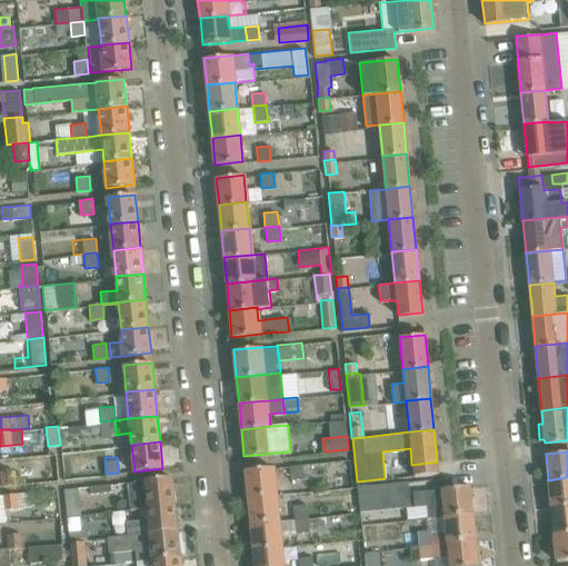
[(289,465),(290,479),(304,478),(302,463),(289,465)]
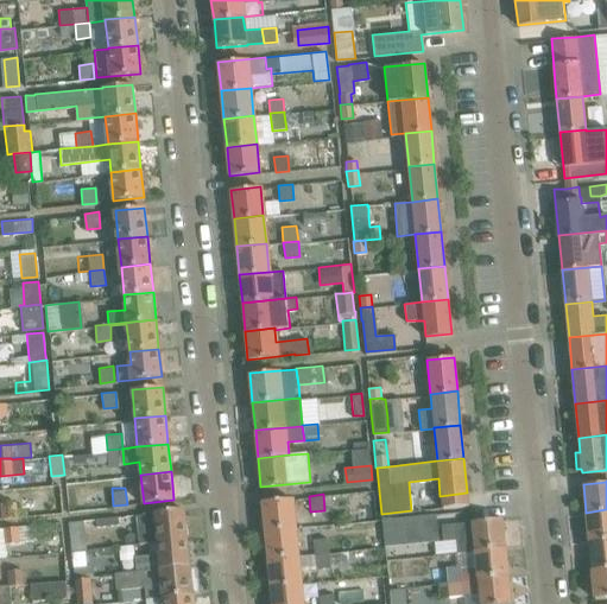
[(292,497),(286,498),(263,501),(265,529),(296,526),(292,497)]
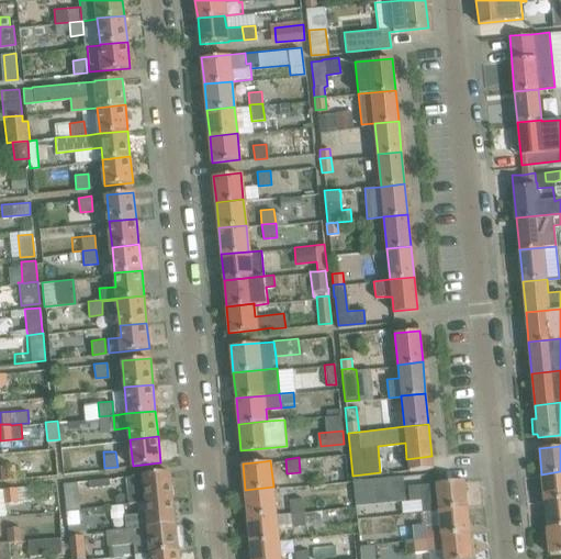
[(14,464),(1,465),(2,479),(15,478),(14,464)]
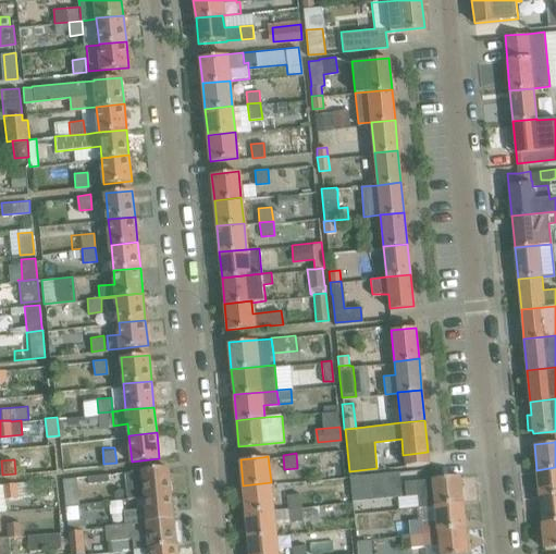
[(171,493),(169,466),(140,469),(124,471),(127,497),(143,496),(171,493)]
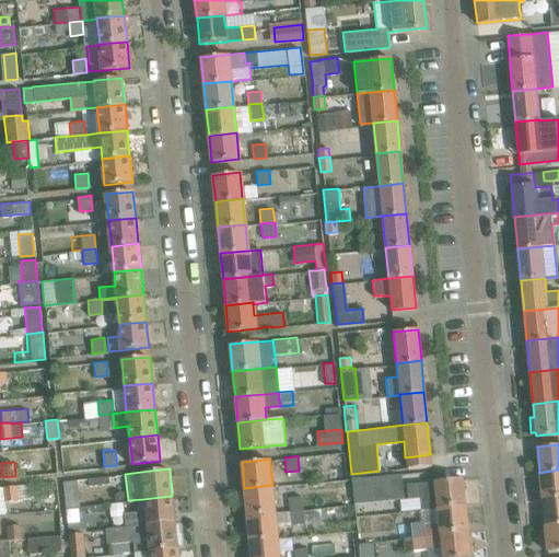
[(558,497),(558,470),(539,473),(542,499),(558,497)]
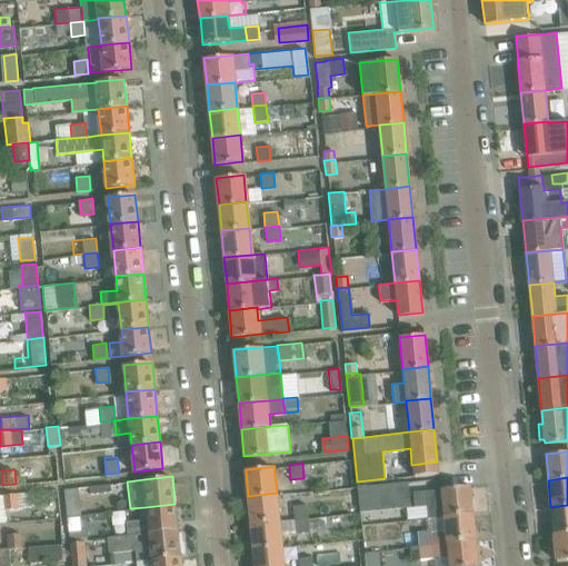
[(359,512),(407,506),(405,482),(357,486),(359,512)]
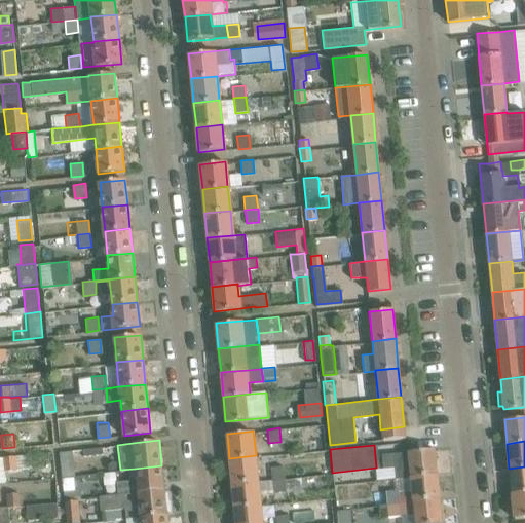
[(103,447),(82,449),(83,456),(103,454),(103,447)]
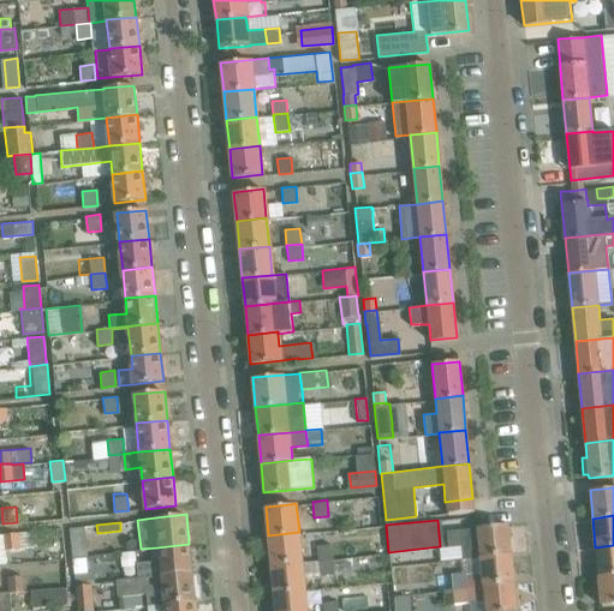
[(511,552),(508,523),(451,529),(446,529),(447,545),(460,544),(462,557),(480,556),(511,552)]
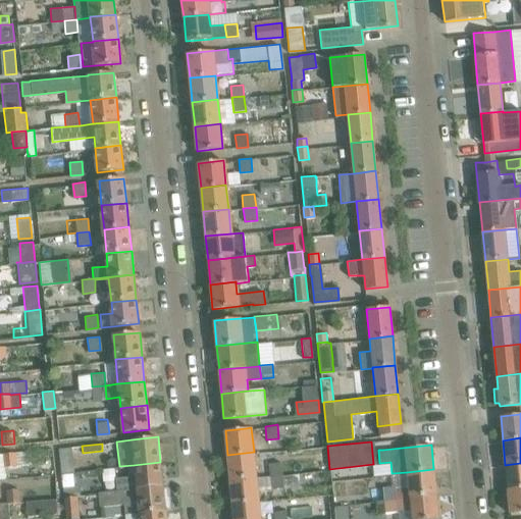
[(58,448),(61,471),(73,470),(71,447),(58,448)]
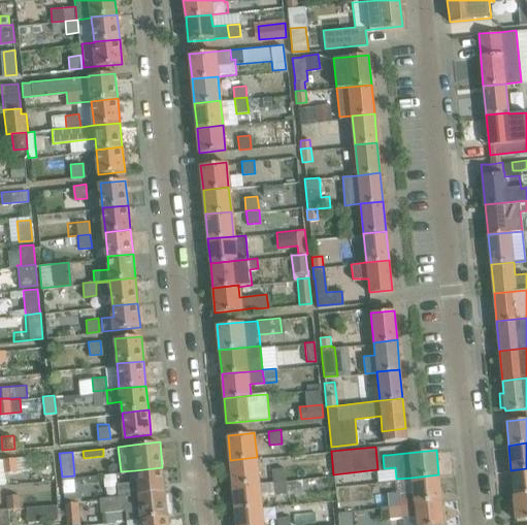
[(18,470),(17,457),(3,458),(5,471),(18,470)]
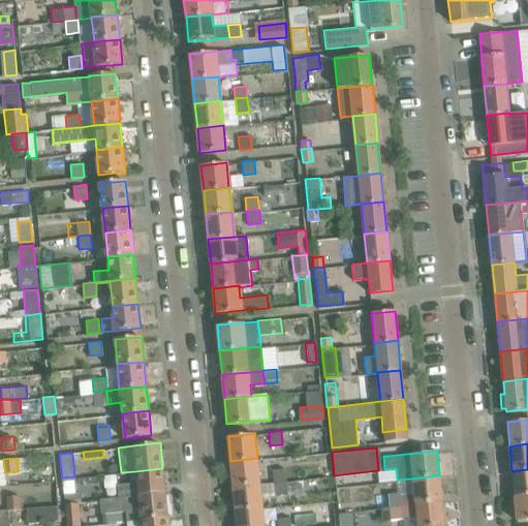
[(259,483),(257,458),(230,461),(233,486),(259,483)]
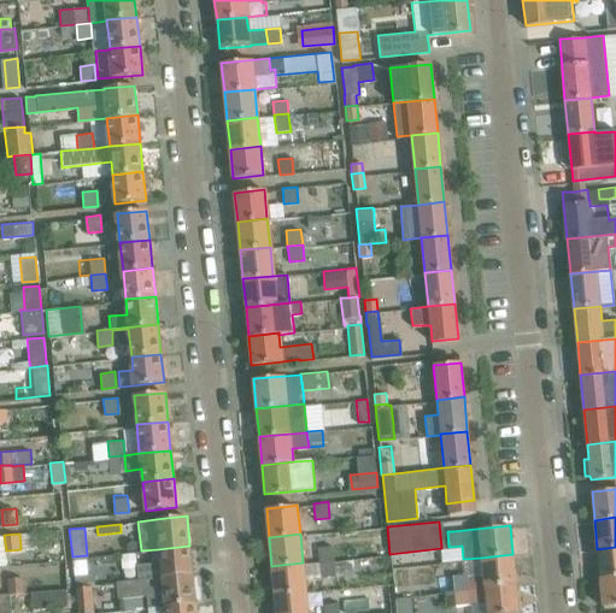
[(193,573),(189,546),(158,549),(159,561),(136,564),(138,578),(193,573)]
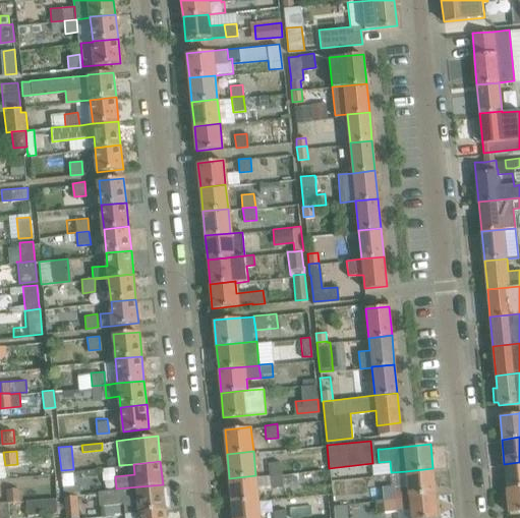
[(281,473),(280,461),(268,462),(269,474),(281,473)]
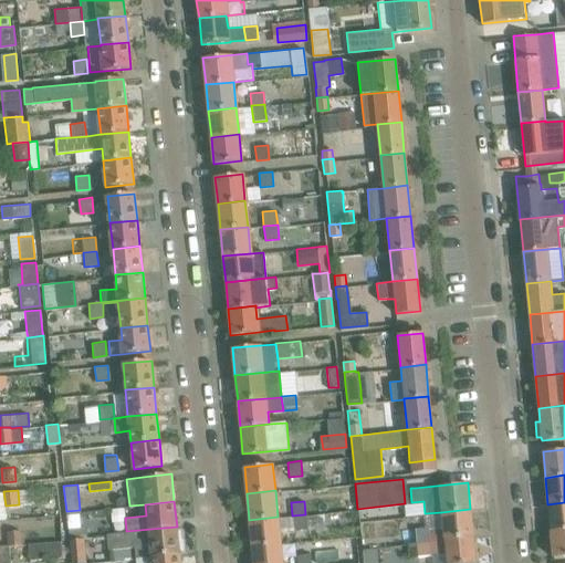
[(564,502),(547,504),(551,530),(564,529),(564,502)]
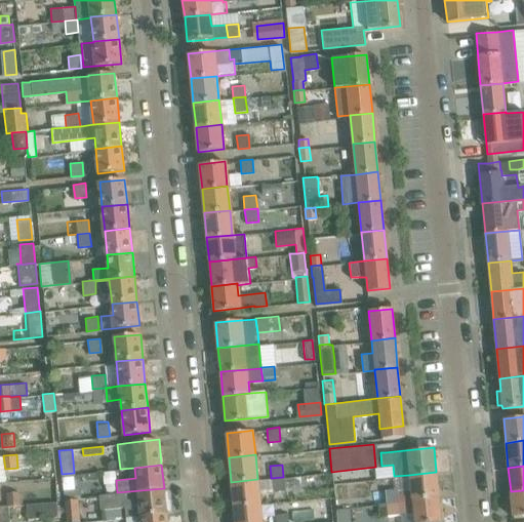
[(438,497),(436,472),(409,475),(410,488),(397,489),(397,488),(385,489),(387,503),(438,497)]
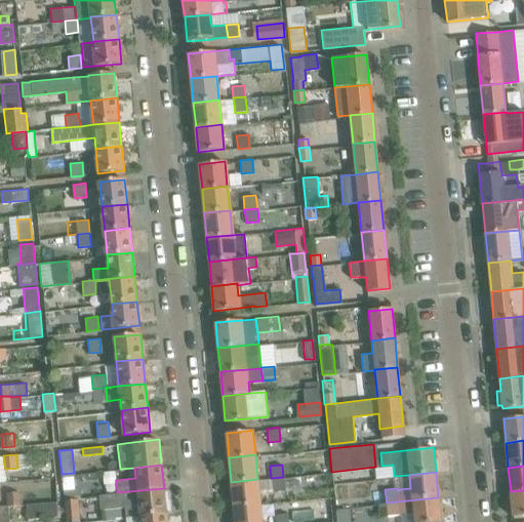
[(285,490),(283,477),(271,478),(273,491),(285,490)]
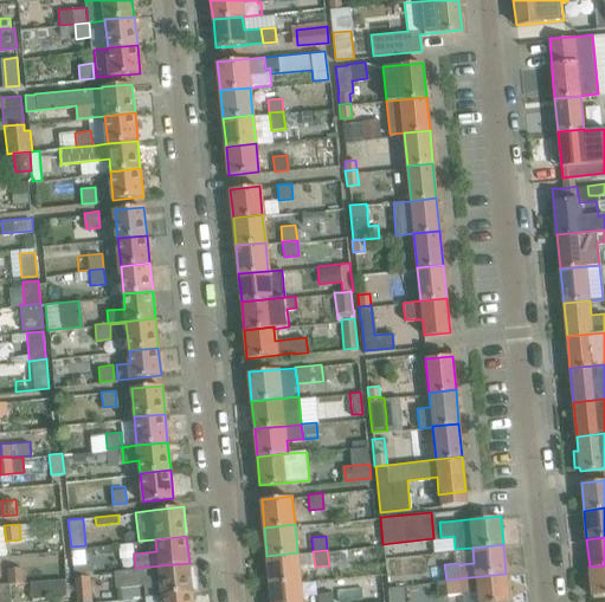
[(297,552),(266,556),(270,584),(300,581),(297,552)]
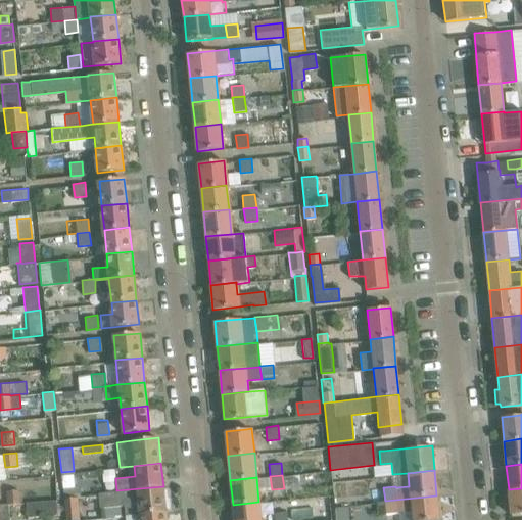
[(368,478),(332,481),(333,491),(369,488),(368,478)]
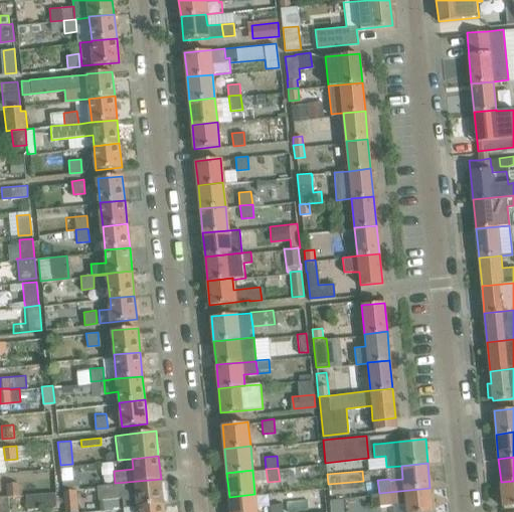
[(162,490),(161,479),(115,483),(97,485),(99,499),(122,497),(123,508),(137,507),(163,504),(163,501),(168,501),(167,490),(162,490)]
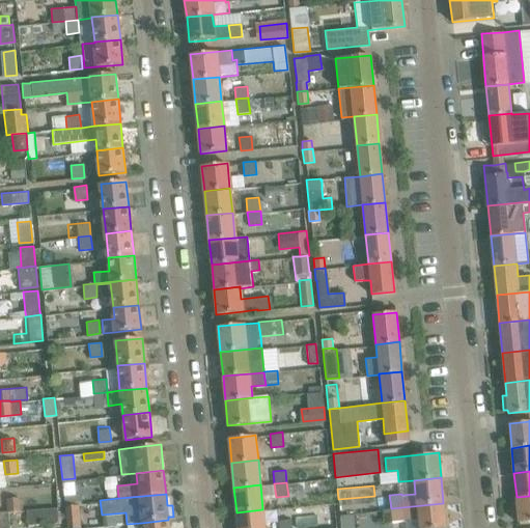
[(81,495),(77,496),(64,497),(64,505),(79,504),(82,503),(81,495)]
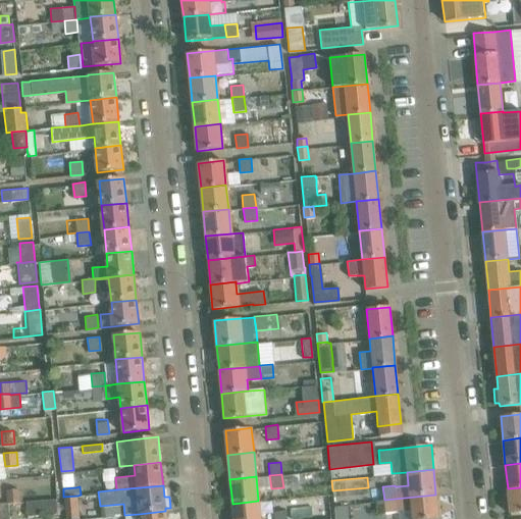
[(384,500),(382,486),(373,487),(374,501),(375,501),(384,500)]
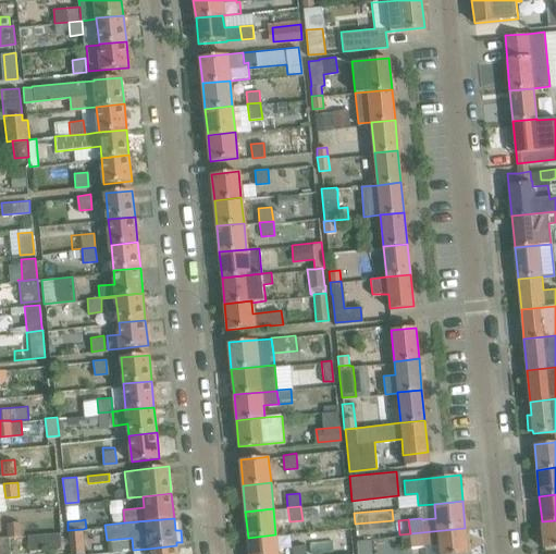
[(555,546),(555,520),(542,521),(544,548),(555,546)]
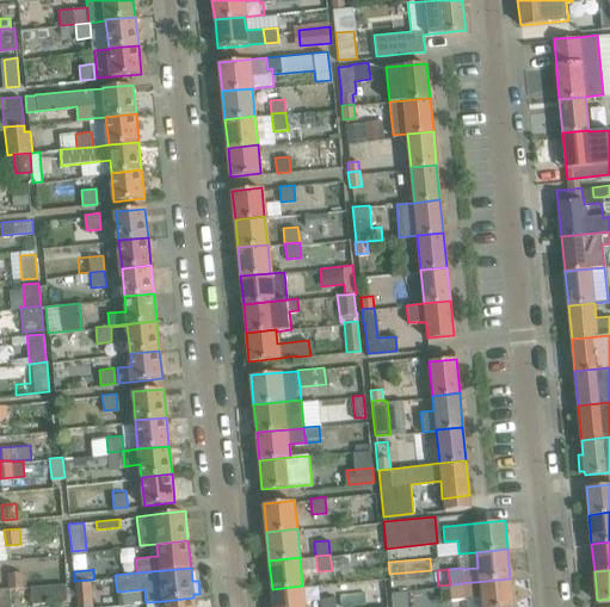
[(23,571),(8,573),(10,587),(10,588),(24,587),(23,571)]
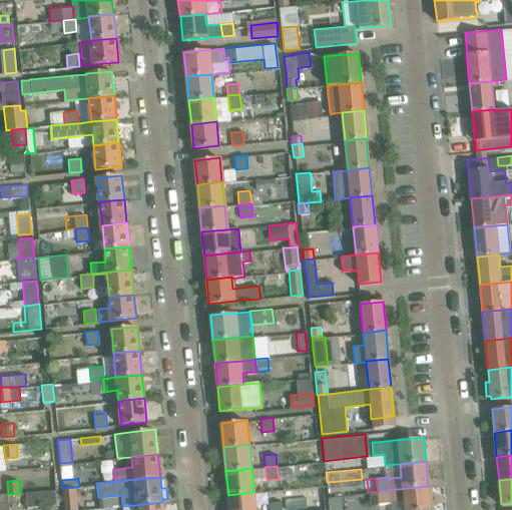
[(430,509),(428,486),(378,491),(369,492),(371,504),(403,501),(404,509),(430,509)]
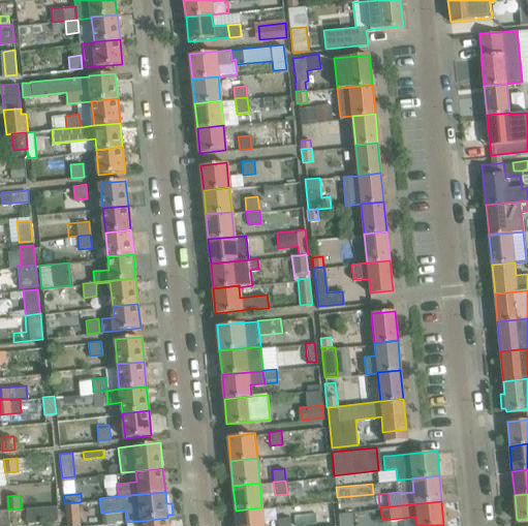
[(80,525),(81,525),(79,502),(64,503),(65,514),(65,515),(65,520),(66,520),(66,525),(80,525)]
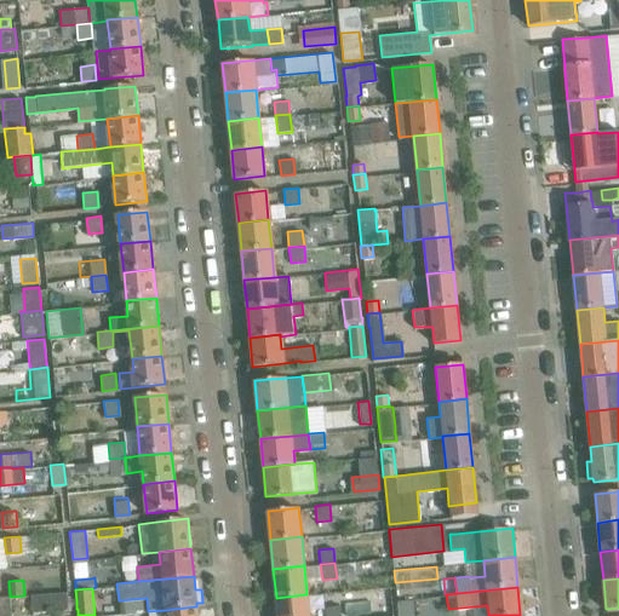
[(33,612),(68,610),(67,603),(67,592),(30,594),(33,612)]
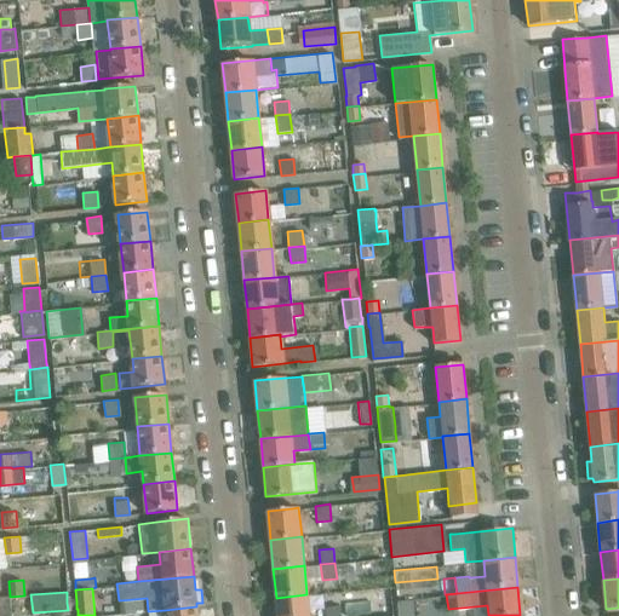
[(309,615),(307,594),(276,598),(278,615),(309,615)]
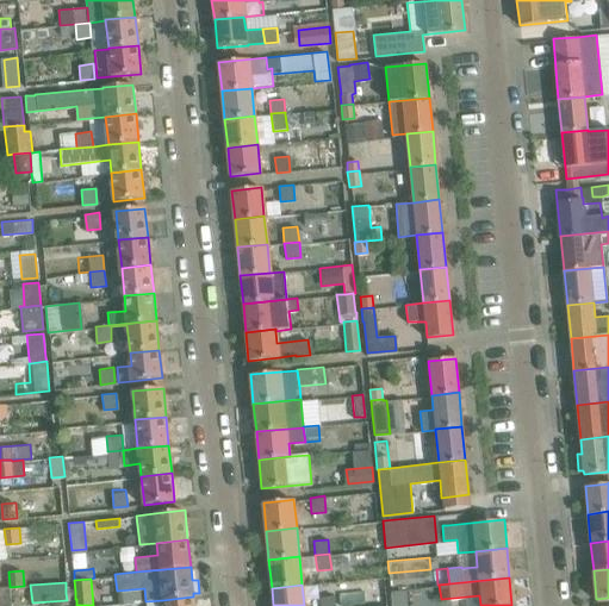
[(0,605),(11,605),(10,587),(10,586),(0,586),(0,605)]
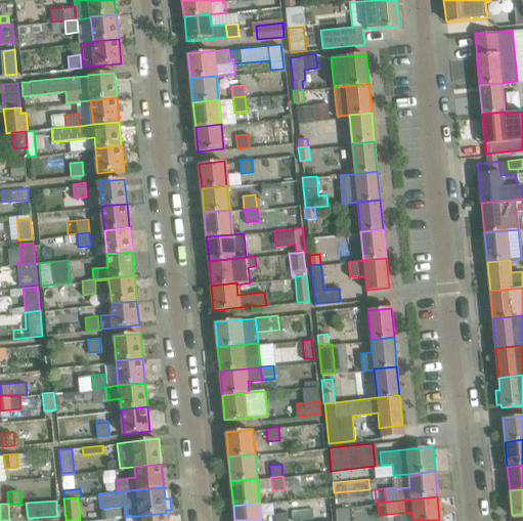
[(274,513),(274,520),(287,520),(287,512),(274,513)]
